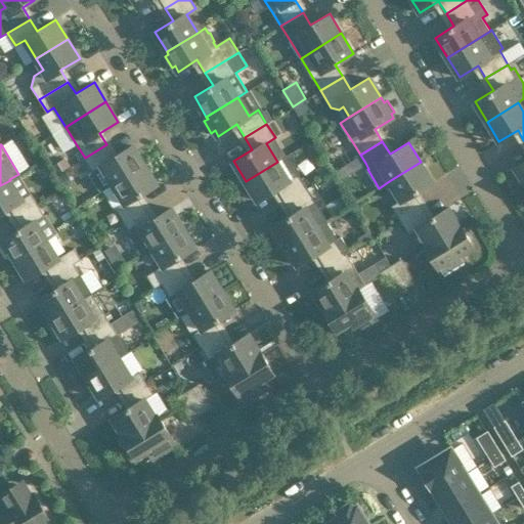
[(114,157),(106,144),(85,158),(92,171),(101,166),(113,183),(144,165),(132,145),(114,157)]
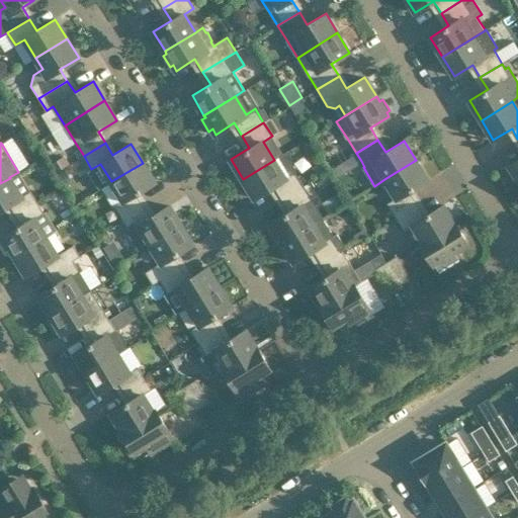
[(289,151),(283,154),(274,160),(243,179),(255,198),(273,187),(281,199),(303,186),(304,185),(295,172),(289,151)]
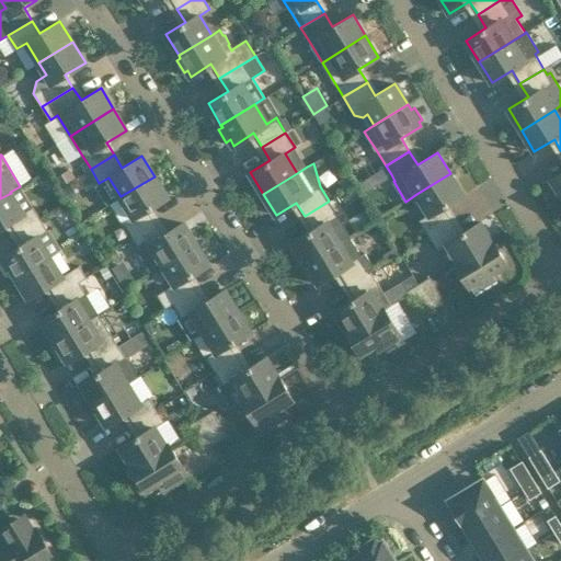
[(391,174),(386,165),(355,184),(361,193),(391,174)]
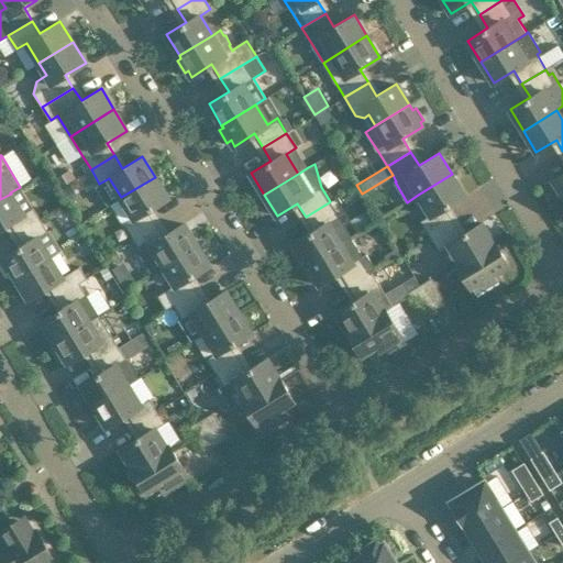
[(562,172),(553,179),(555,183),(551,185),(559,198),(562,196),(562,195),(562,172)]
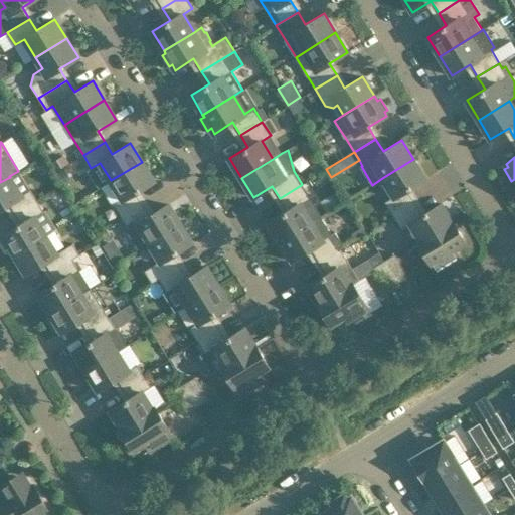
[(425,179),(413,159),(382,178),(393,196),(384,202),(393,215),(414,202),(407,190),(425,179)]
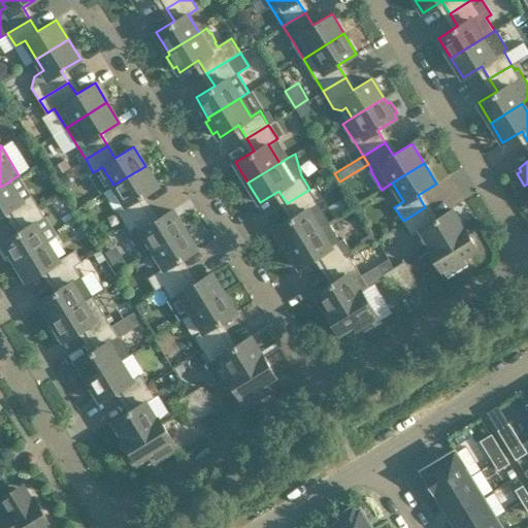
[(139,197),(158,186),(145,166),(113,185),(126,205),(117,210),(124,223),(146,209),(139,197)]
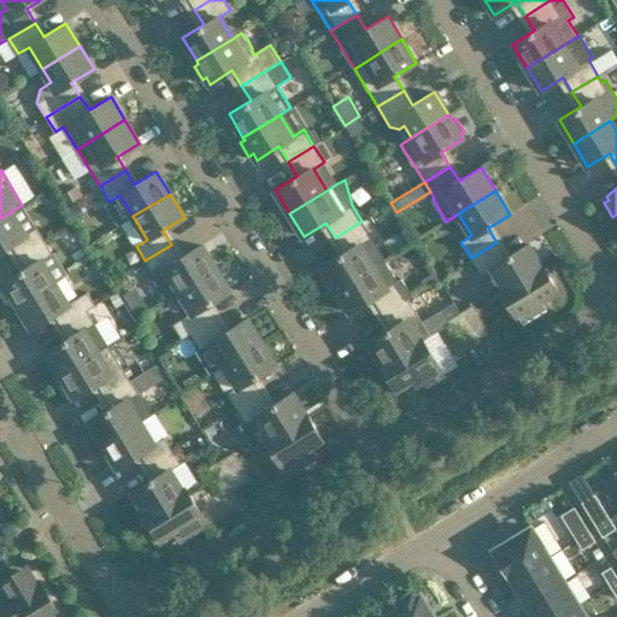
[(18,256),(43,240),(36,227),(25,234),(12,212),(0,218),(0,251),(11,245),(18,256)]
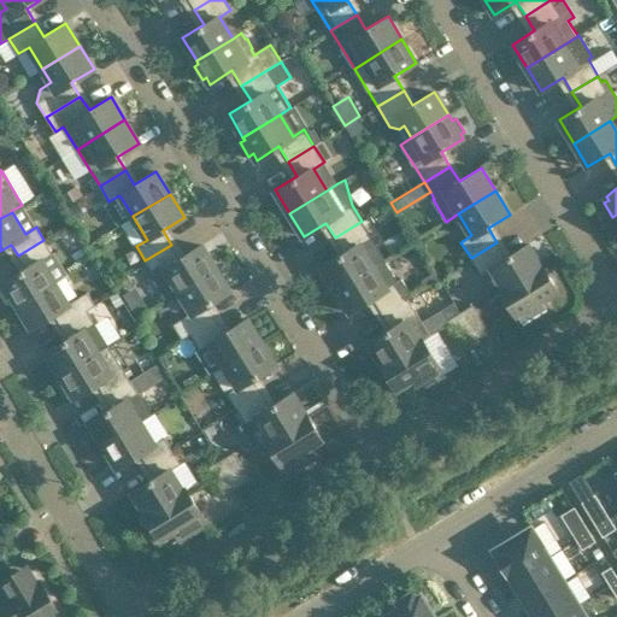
[(336,289),(385,259),(360,222),(335,238),(344,252),(322,265),(324,270),(321,272),(329,287),(334,285),(336,289)]
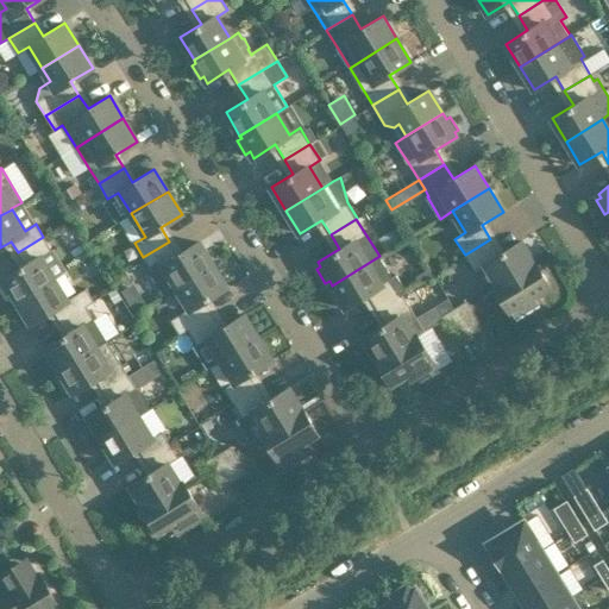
[(18,301),(54,278),(41,257),(51,250),(43,237),(18,252),(25,264),(4,277),(6,281),(1,283),(11,299),(14,296),(18,301)]
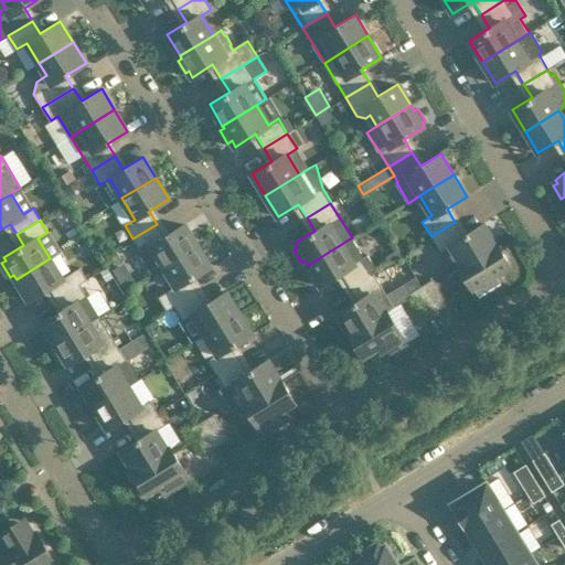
[(464,235),(455,222),(432,236),(440,252),(450,245),(462,265),(459,266),(459,267),(497,244),(497,243),(496,244),(483,223),(464,235)]
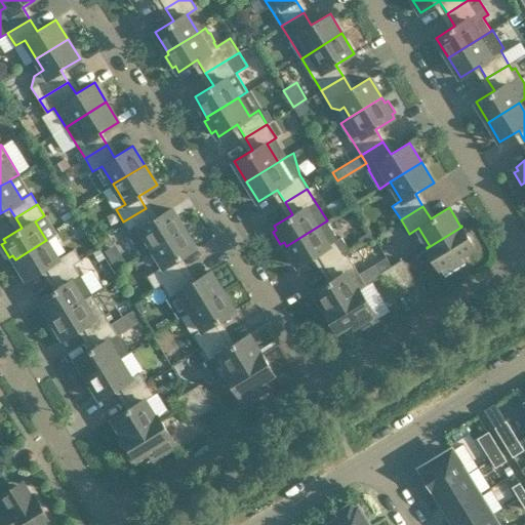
[(152,247),(184,228),(171,208),(153,219),(146,208),(123,221),(131,234),(129,236),(140,254),(152,247)]
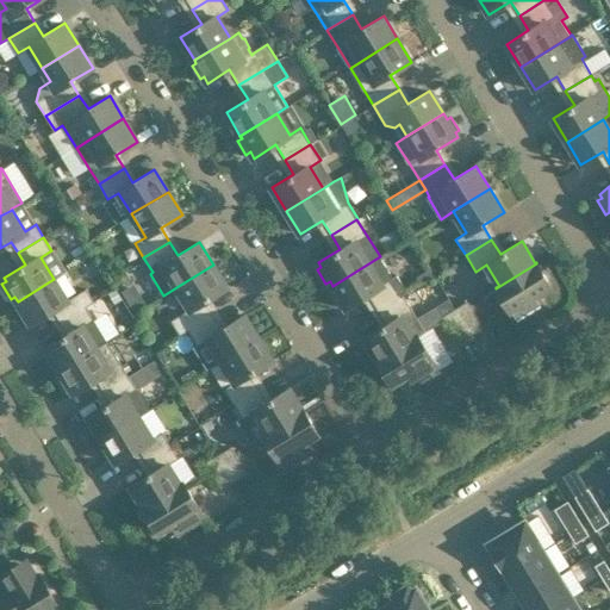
[(377,310),(403,294),(403,293),(406,291),(397,275),(393,278),(380,256),(332,286),(334,287),(330,291),(338,305),(343,303),(347,309),(368,294),(377,310)]
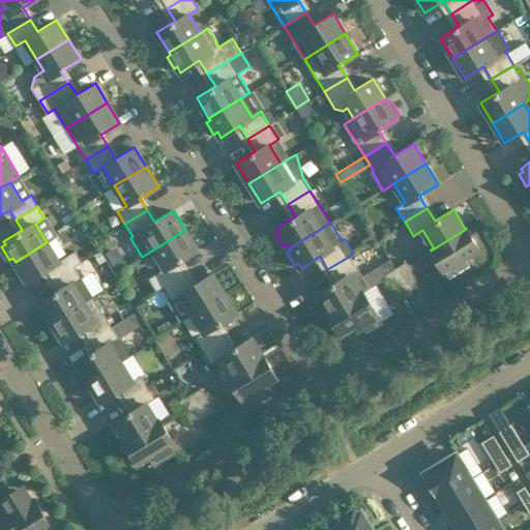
[(472,265),(467,256),(478,248),(466,229),(431,251),(449,280),(472,265)]
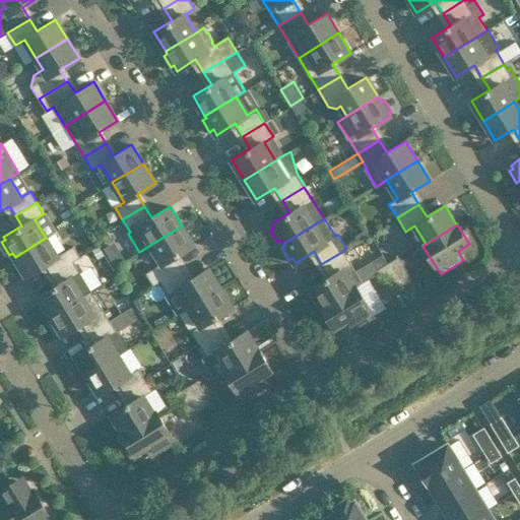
[(194,245),(182,225),(150,245),(161,263),(146,273),(153,285),(160,281),(183,268),(176,256),(194,245)]
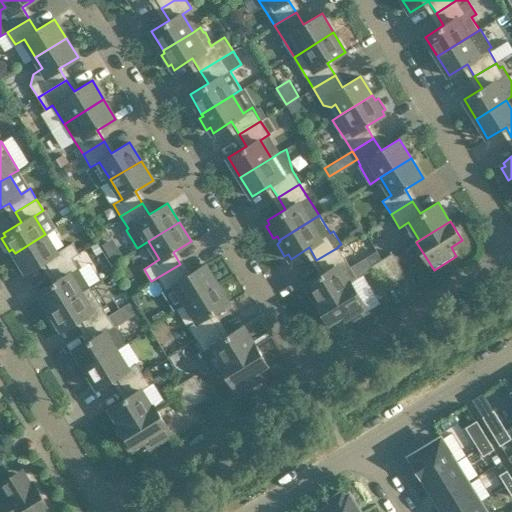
[(352,236),(363,230),(360,225),(349,231),(352,236)]
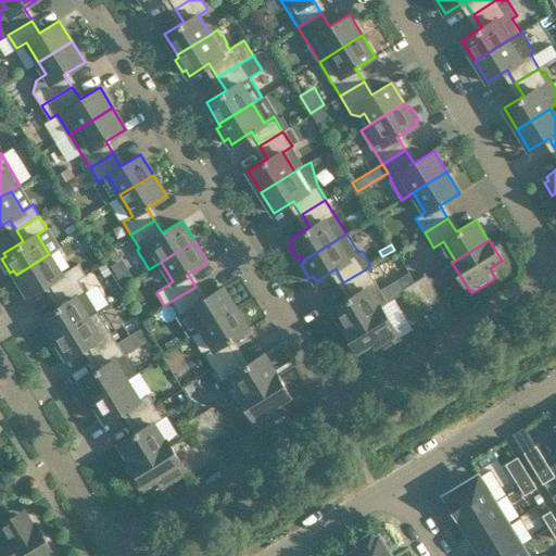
[(55,293),(78,279),(86,275),(78,263),(61,274),(49,254),(16,275),(28,295),(48,283),(55,293)]
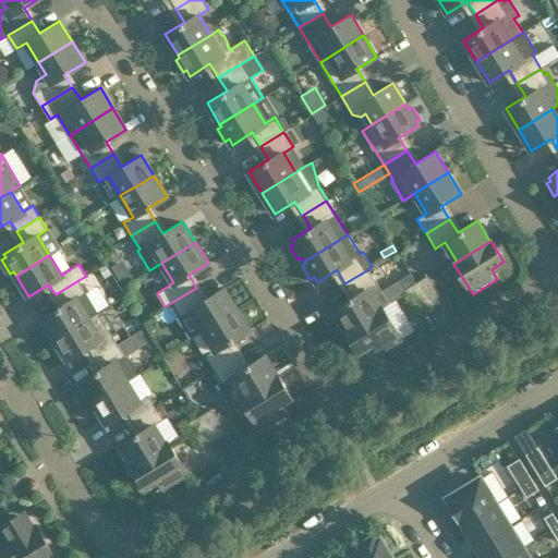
[(346,330),(383,307),(383,306),(389,303),(383,291),(368,269),(344,283),(353,296),(334,308),(336,313),(332,315),(340,327),(343,325),(346,329),(346,330)]
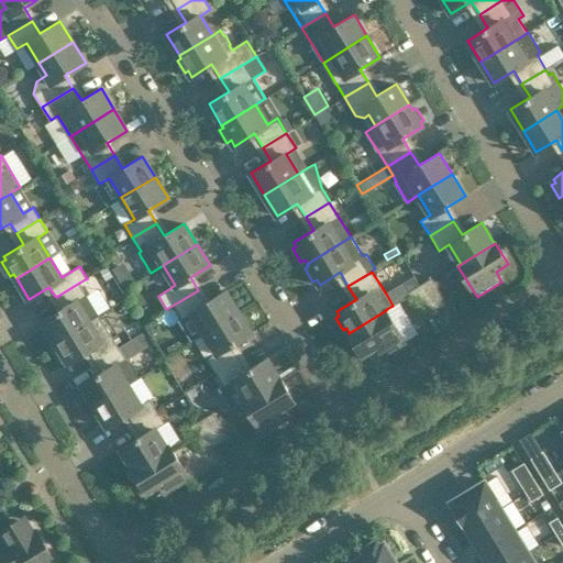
[(407,293),(419,285),(414,276),(386,294),(393,306),(408,294),(407,293)]
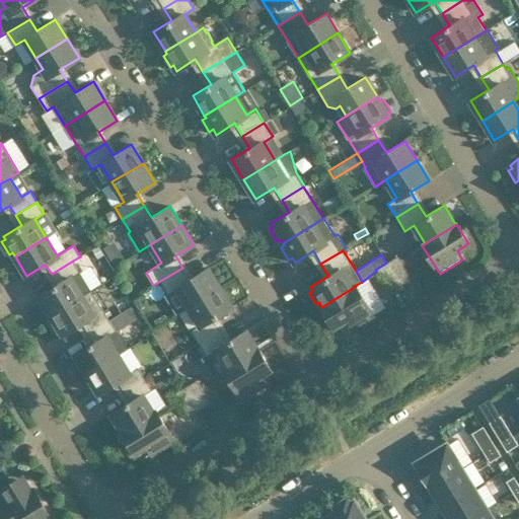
[(397,255),(386,263),(400,286),(412,279),(397,255)]
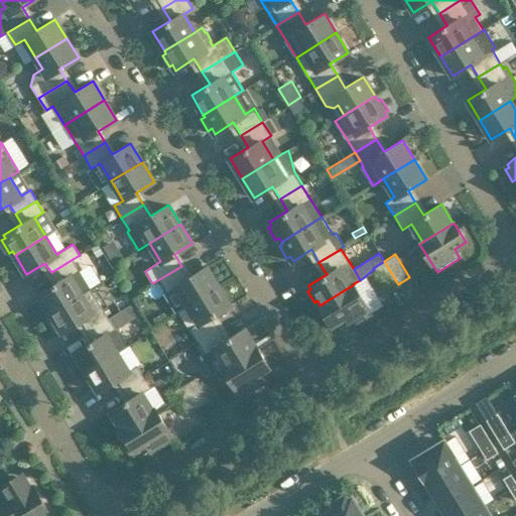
[(50,313),(91,288),(73,259),(51,272),(57,282),(38,293),(50,313)]
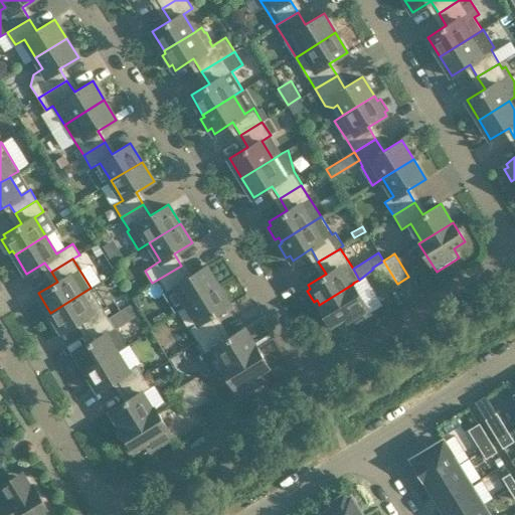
[(397,284),(383,261),(372,268),(373,269),(386,290),(397,284)]
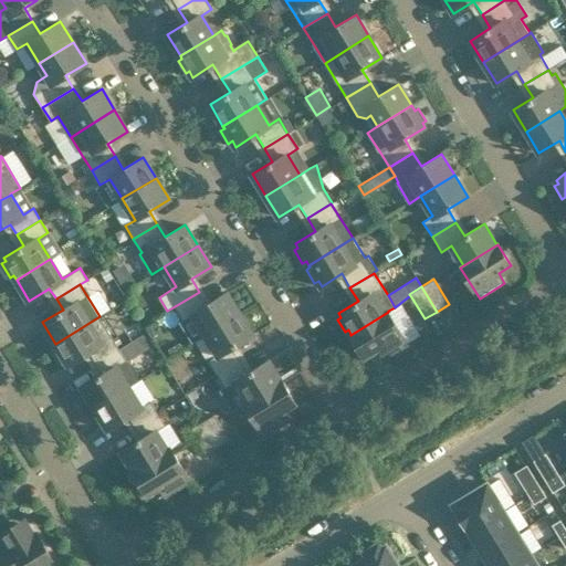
[(207,304),(199,292),(175,306),(184,321),(194,314),(206,334),(240,313),(227,292),(207,304)]
